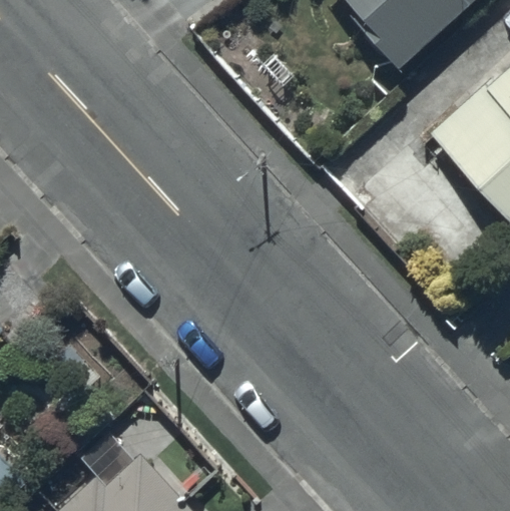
[(341,0),(405,67),(474,0),(341,0)]
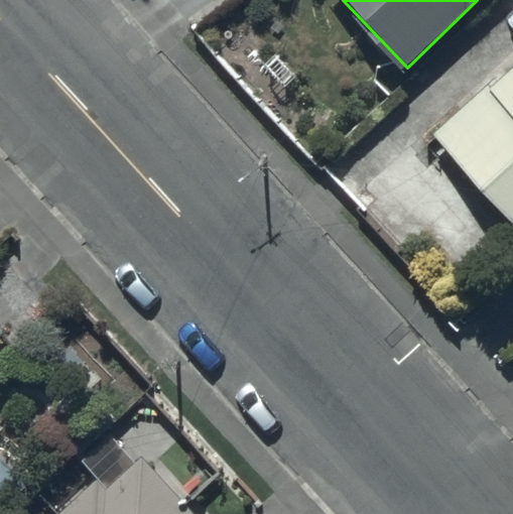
[(512,61),(431,135),(512,225),(512,61)]
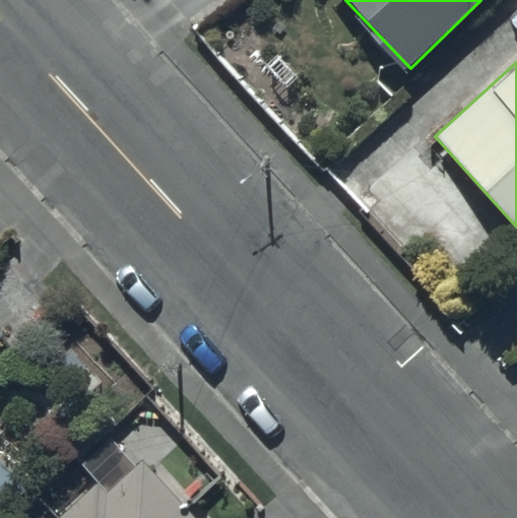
[(0,514),(28,487),(0,457),(0,514)]
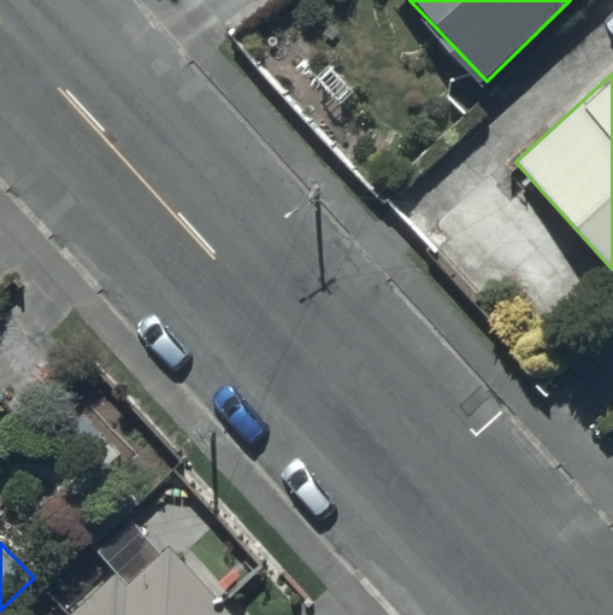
[(234,614),(171,544),(130,580),(121,569),(68,614),(234,614)]
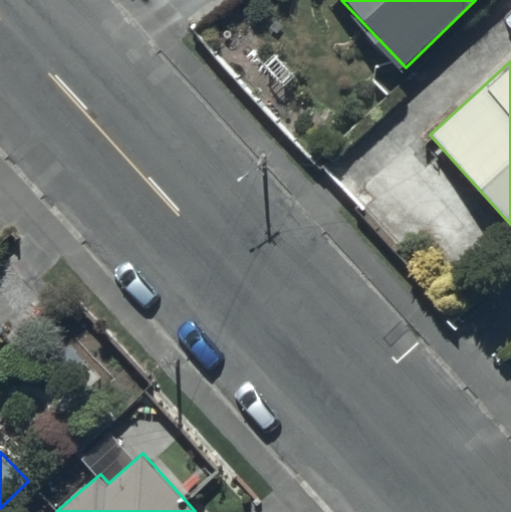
All buildings are outlined.
